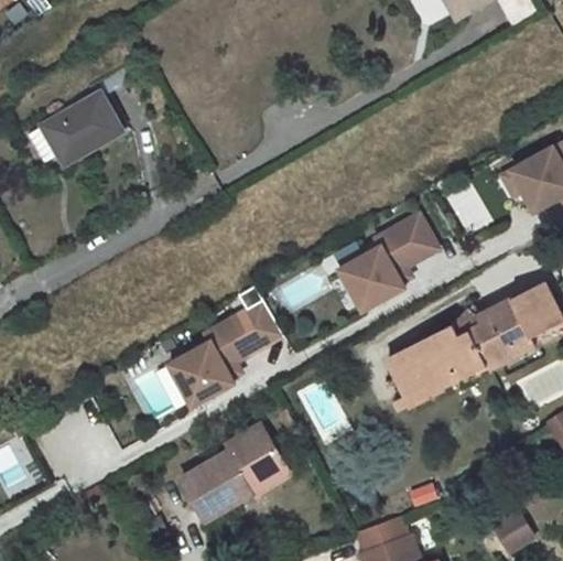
[(448,0),(457,14),(482,0),(448,0)]
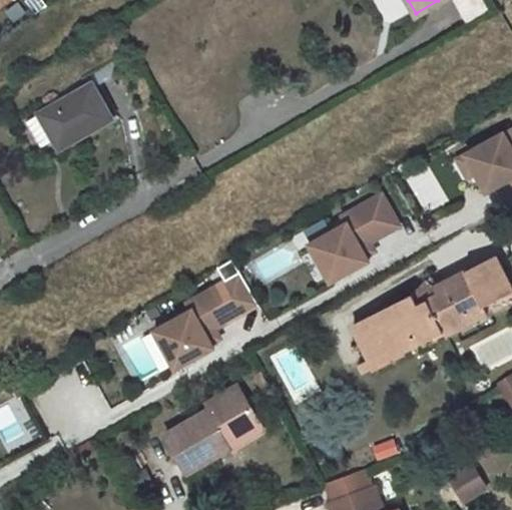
[(58,144),(111,114),(92,79),(40,109),(27,116),(41,142),(54,135),(58,144)]
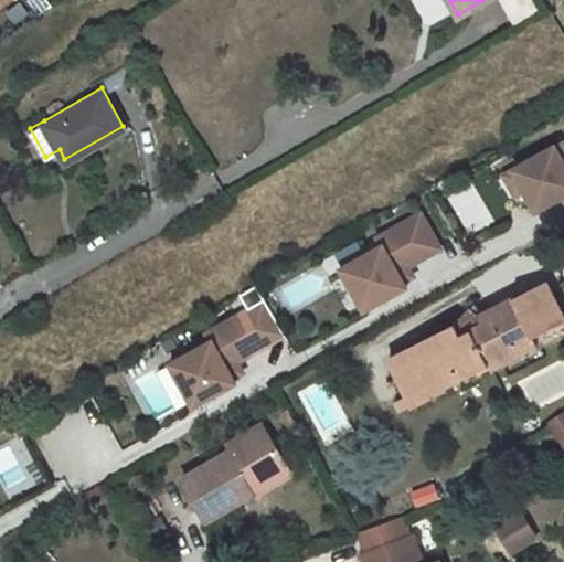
[(563,142),(562,138),(510,167),(522,187),(533,208),(557,194),(563,205),(563,142)]
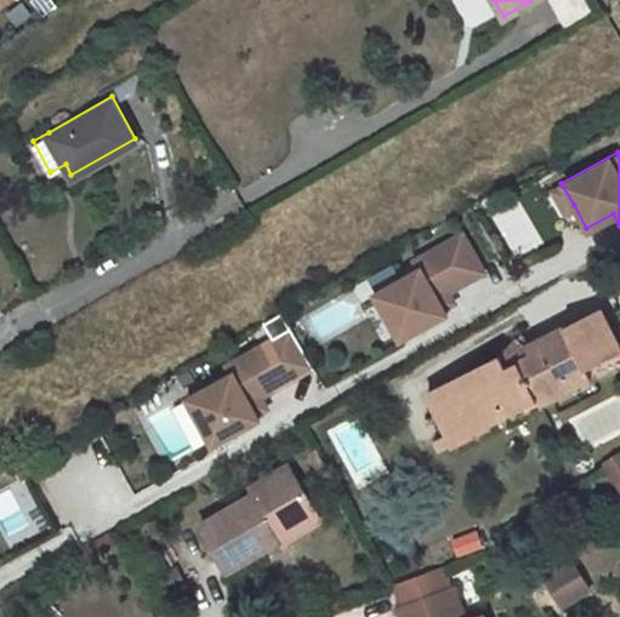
[(574,205),(561,183),(551,189),(563,211),(574,205)]
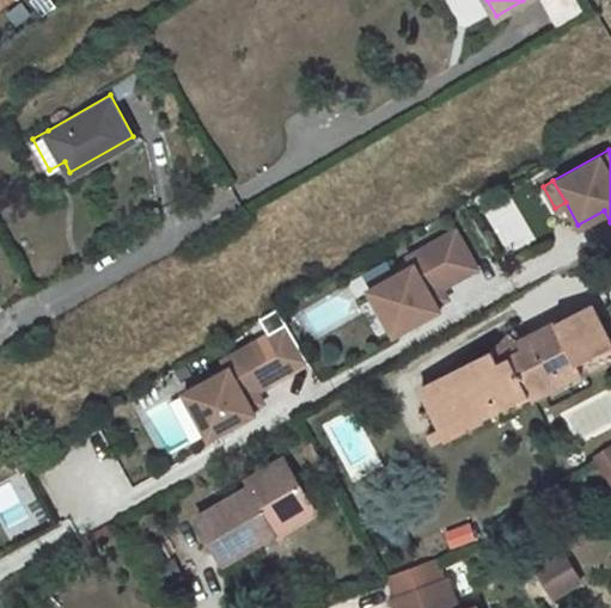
[(509,191),(483,204),(507,253),(533,240),(509,191)]
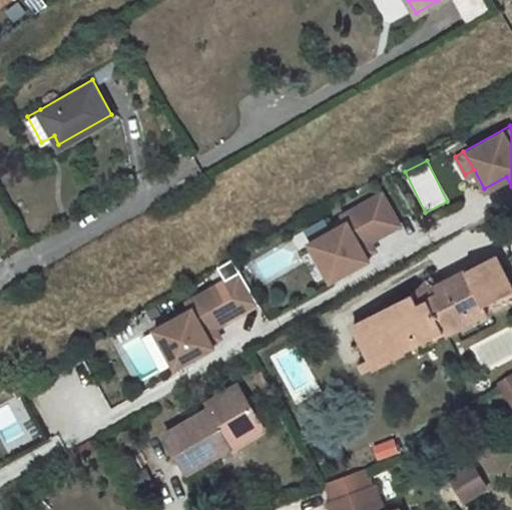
[(344,223),(308,243),(334,290),(371,269),(368,264),(363,255),(372,249),(401,233),(379,193),(349,209),(353,218),(344,223)]
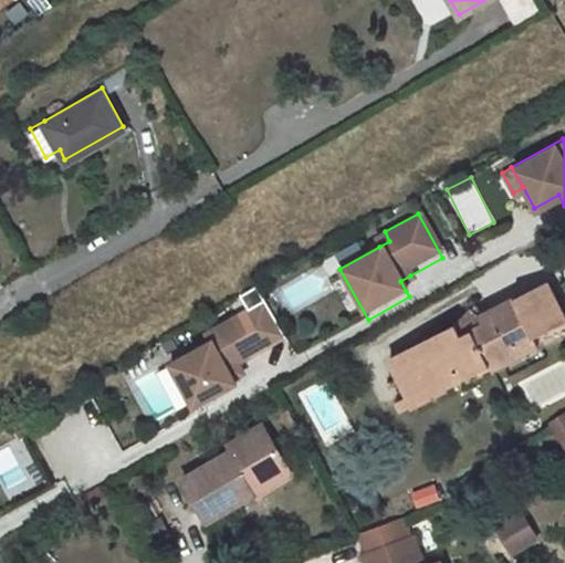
[(385,231),(375,238),(379,247),(389,241),(385,231)]
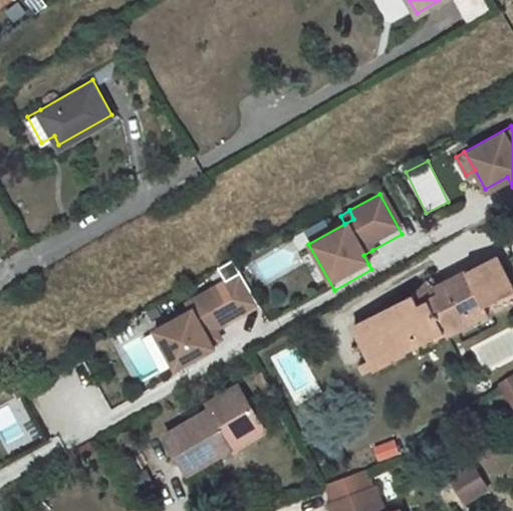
[(372,250),(363,255),(368,264),(377,259),(372,250)]
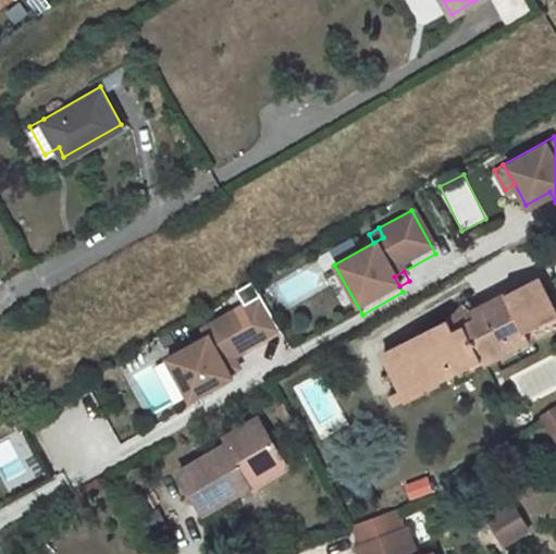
[(555,315),(541,279),(384,346),(400,386),(432,373),(435,381),(471,366),(469,361),(478,357),(479,359),(490,355),(491,356),(531,340),(528,332),(555,319),(555,315)]
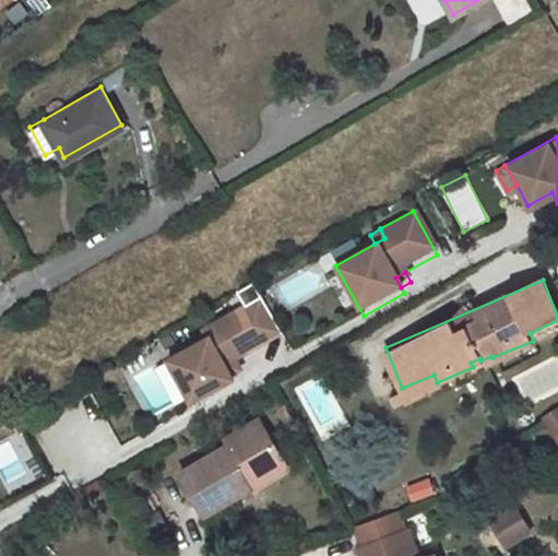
[(208,339),(168,361),(191,401),(232,378),(228,373),(223,363),(233,357),(264,339),(246,306),(213,323),(217,333),(208,339)]
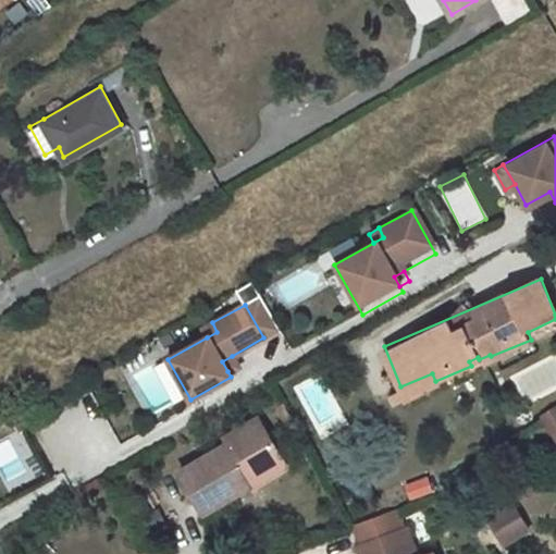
[(217,332),(212,322),(202,329),(207,337),(217,332)]
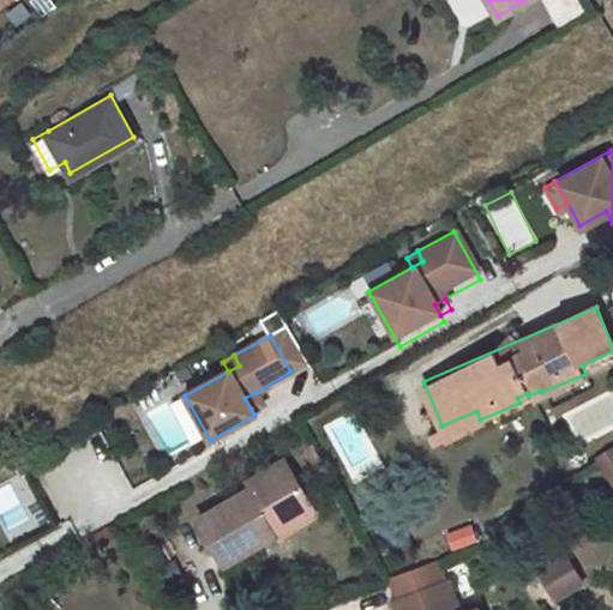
[(256,392),(245,398),(251,409),(262,403),(256,392)]
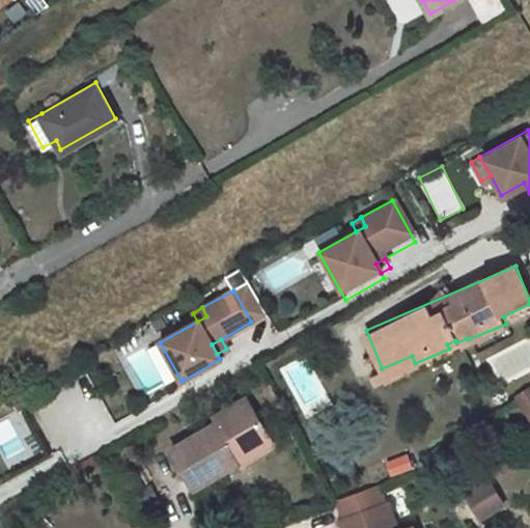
[(529,381),(509,392),(524,418),(529,414),(529,381)]
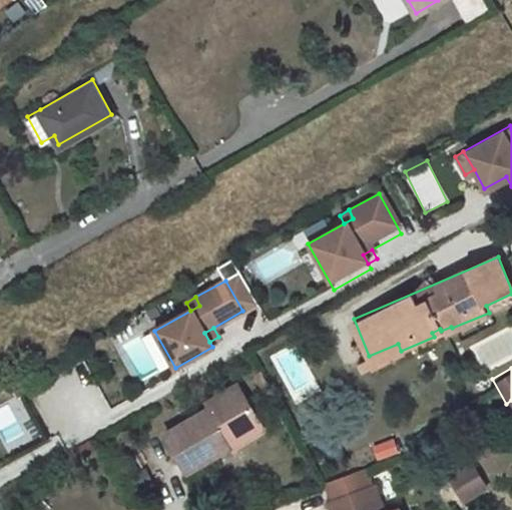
[(208,402),(163,427),(184,465),(230,440),(227,433),(257,418),(236,379),(205,397),(208,402)]
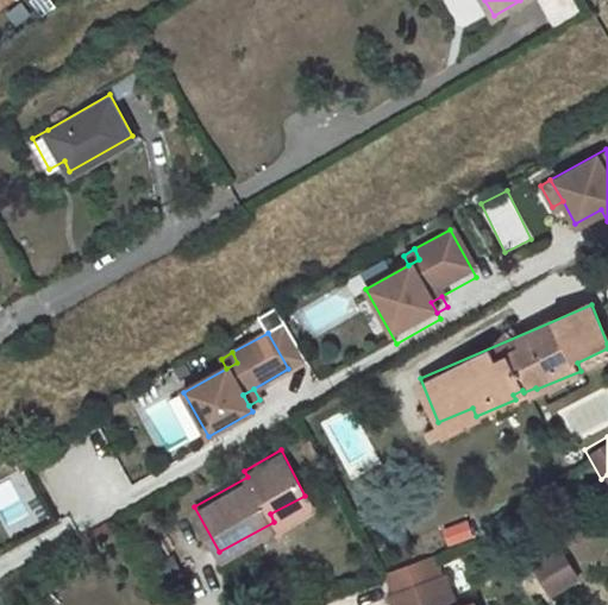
[(48,518),(20,465),(0,474),(0,518),(8,536),(48,518)]
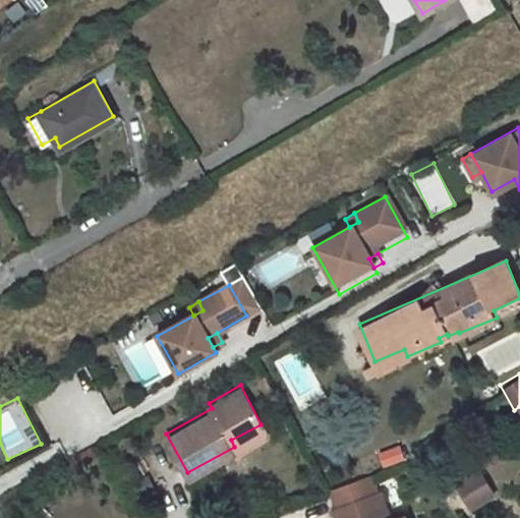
[(261,424),(231,440),(234,447),(264,430),(261,424)]
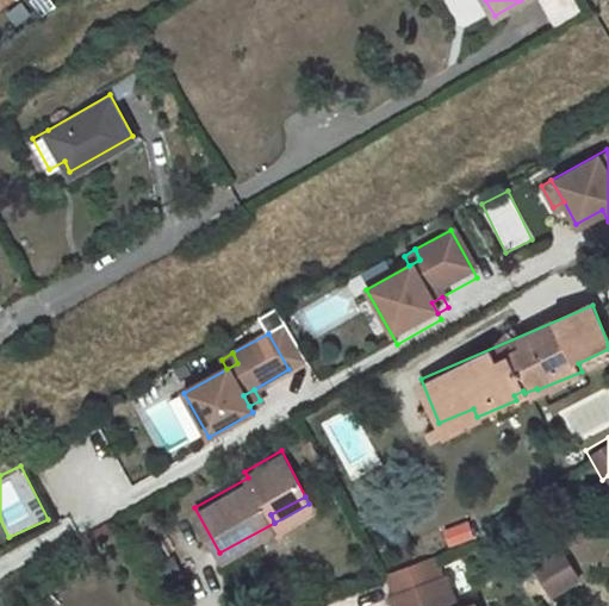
[(464,517),(437,525),(443,545),(471,537),(464,517)]
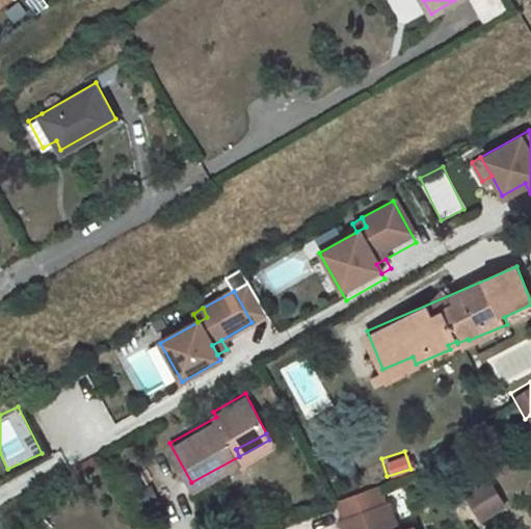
[(382,502),(375,483),(336,498),(342,518),(338,519),(342,528),(412,528),(412,526),(402,528),(394,528),(385,501),(382,502)]
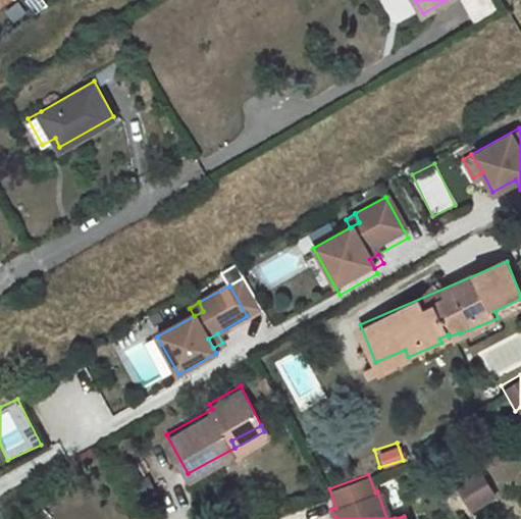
[(471,489),(447,505),(455,518),(457,518),(480,505),(471,489)]
